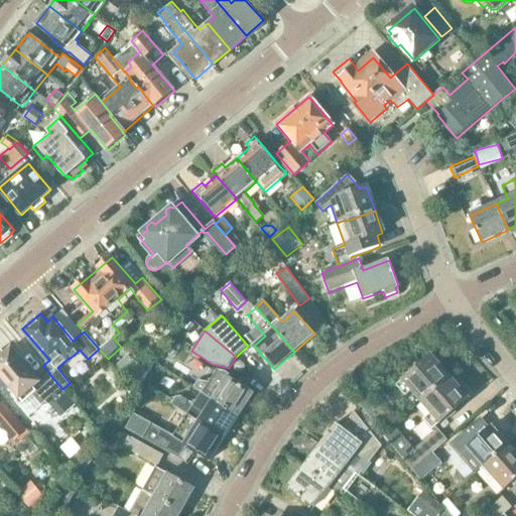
[(62,389),(49,374),(40,381),(31,370),(28,372),(19,361),(22,359),(12,348),(5,353),(2,350),(0,351),(0,375),(20,399),(21,398),(24,402),(32,395),(41,406),(45,402),(48,405),(49,405),(60,418),(76,405),(62,389)]
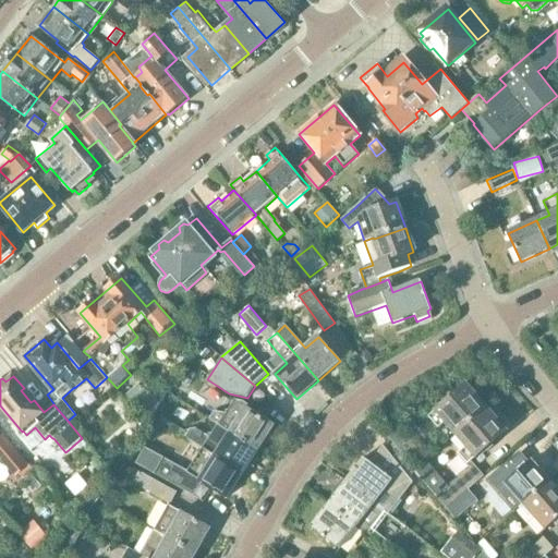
[(145,422),(157,409),(160,403),(142,384),(125,400),(145,422)]
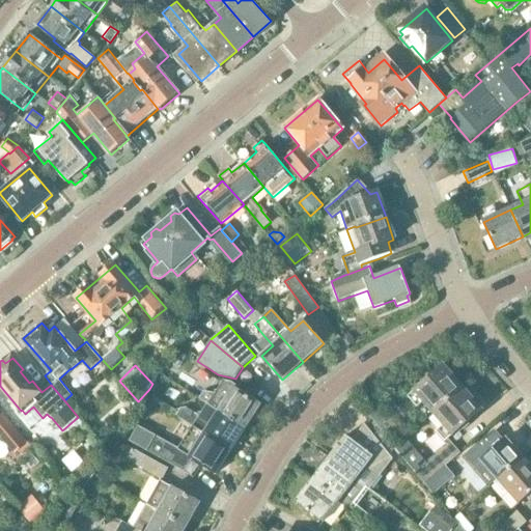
[(436,413),(464,389),(444,367),(424,385),(421,382),(408,394),(418,407),(424,401),(436,413)]
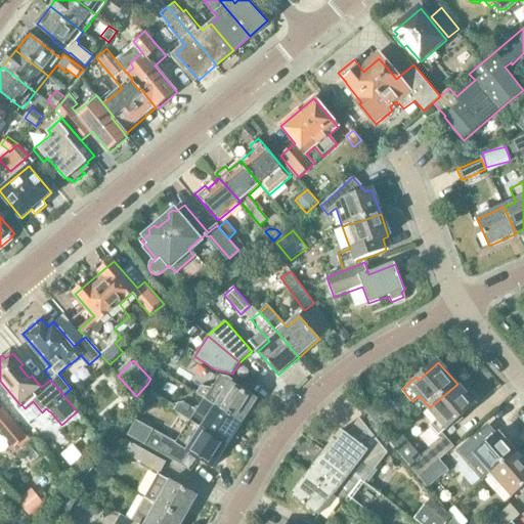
[(217,406),(243,423),(257,400),(231,384),(233,381),(228,377),(221,376),(212,389),(202,386),(198,394),(217,406)]
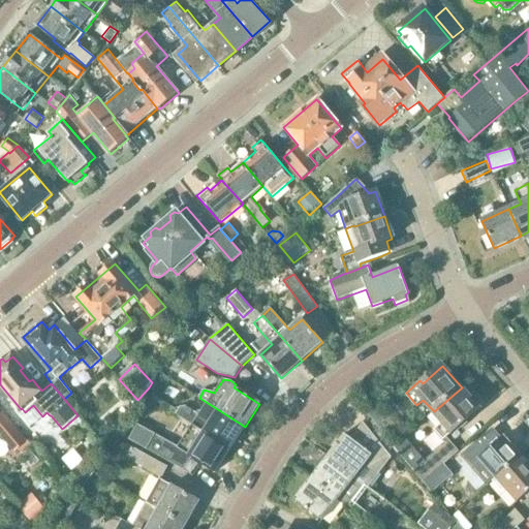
[(415,472),(425,484),(445,466),(444,464),(459,450),(447,438),(480,409),(462,387),(434,411),(444,424),(436,431),(437,432),(433,435),(439,442),(437,444),(440,448),(435,454),(436,455),(415,472)]
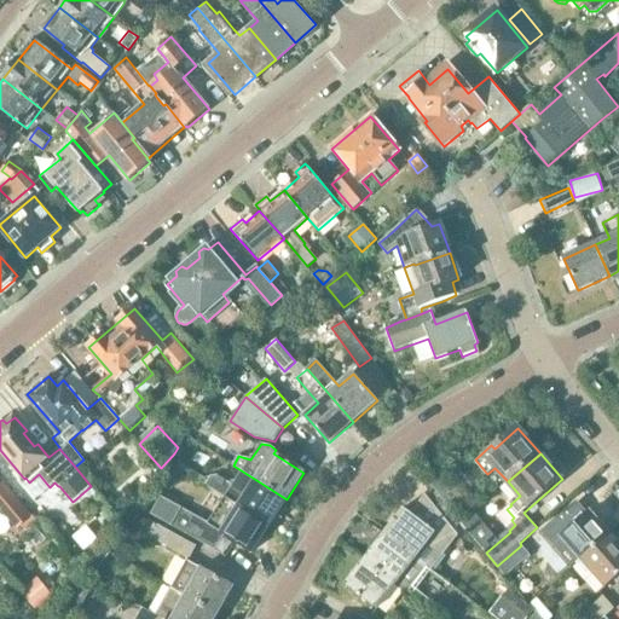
[(439,469),(427,479),(449,507),(462,497),(439,469)]
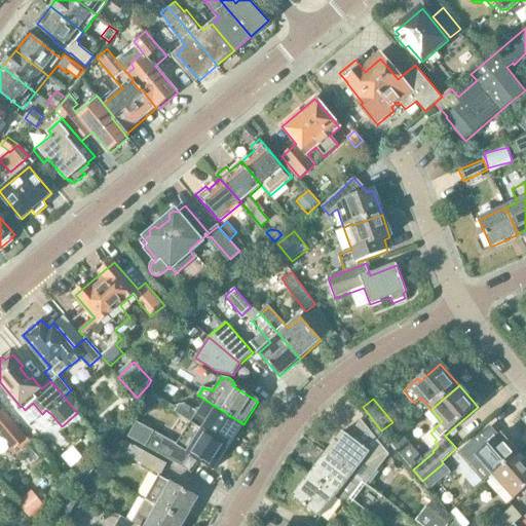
[(191,422),(229,447),(243,424),(218,408),(211,418),(198,411),(197,412),(185,404),(179,414),(191,422)]
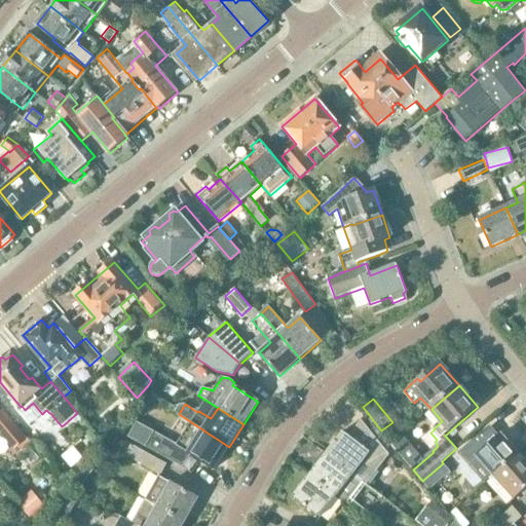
[(0,434),(1,433),(14,450),(19,447),(28,439),(2,409),(0,411),(0,434)]
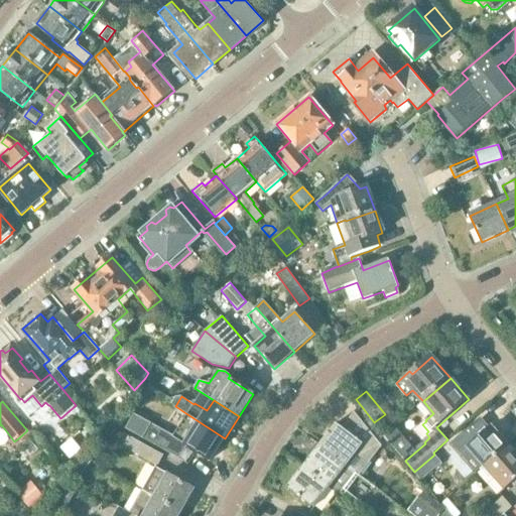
[(211,461),(225,438),(187,414),(174,435),(151,422),(143,438),(179,458),(186,445),(211,461)]
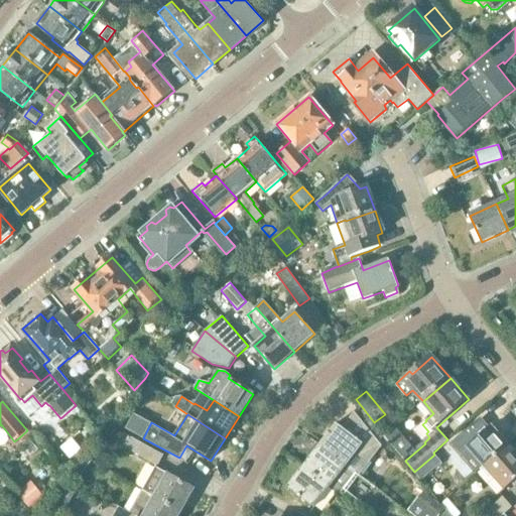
[(348,466),(356,472),(360,475),(382,445),(363,423),(353,436),(337,424),(320,445),(348,466)]
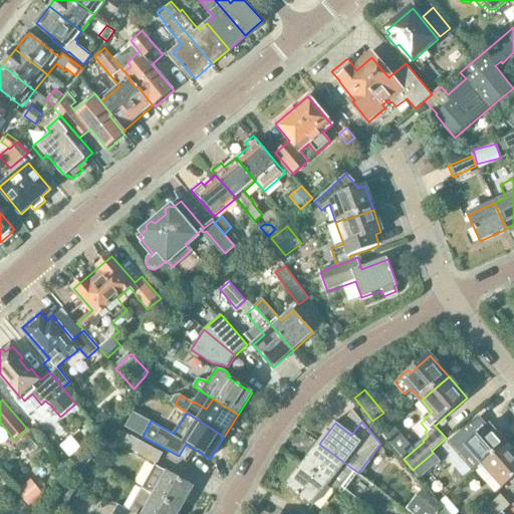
[(485,468),(510,446),(491,425),(466,447),(485,468)]
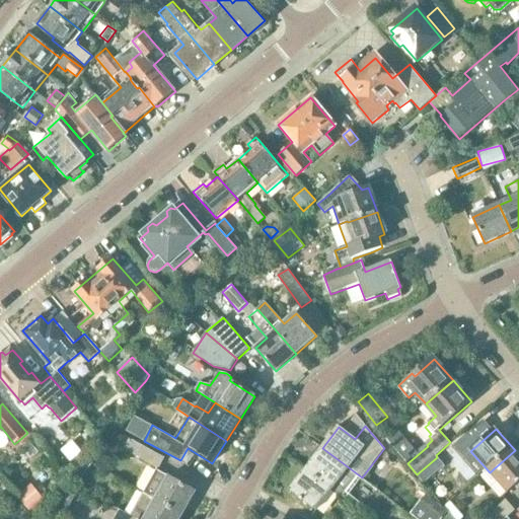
[(27,433),(18,441),(22,446),(21,447),(31,459),(40,452),(29,441),(31,439),(27,433)]
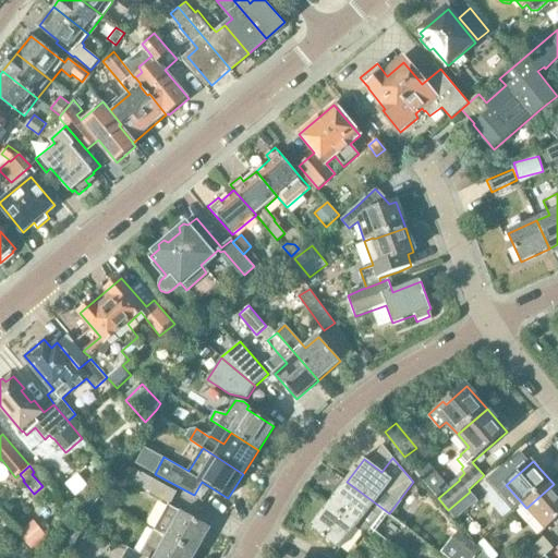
[(171,505),(178,492),(140,471),(133,483),(171,505)]
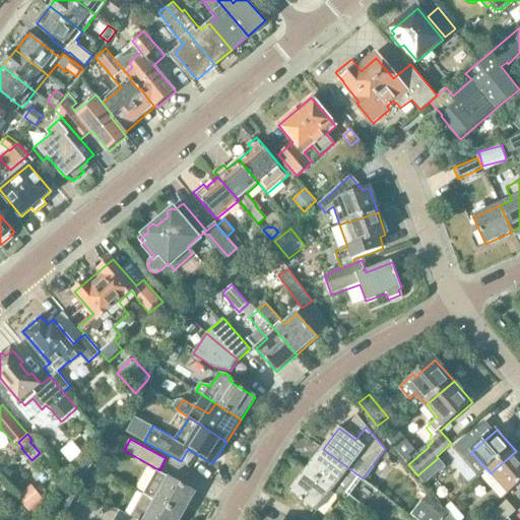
[(307,470),(335,491),(342,496),(359,475),(350,469),(323,449),(307,470)]
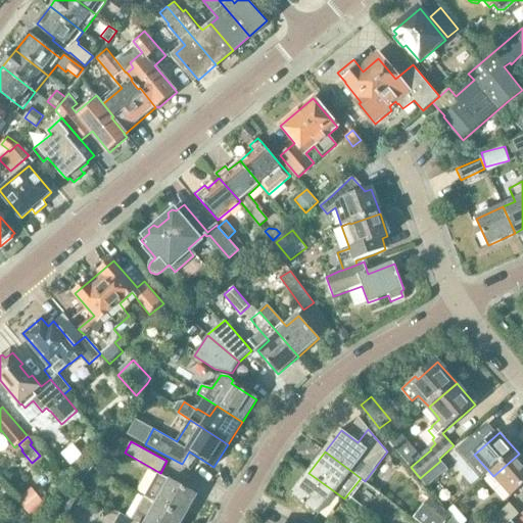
[(522,487),(522,459),(519,454),(493,476),(512,497),(522,487)]
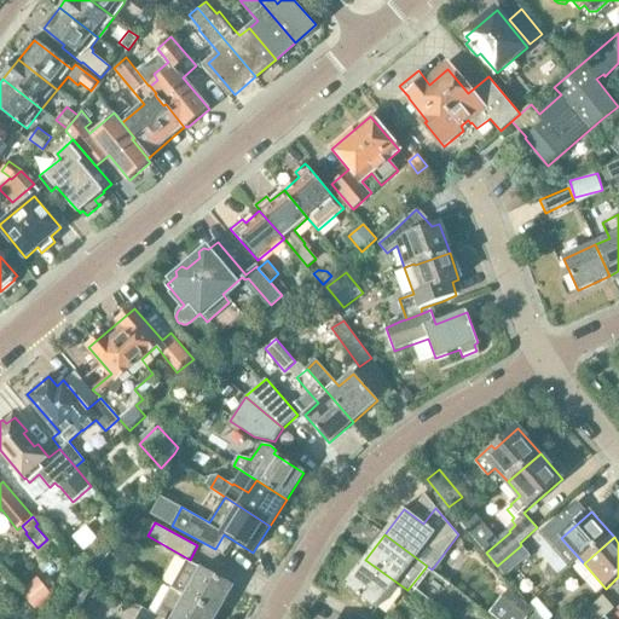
[(521,545),(497,566),(507,577),(531,556),(521,545)]
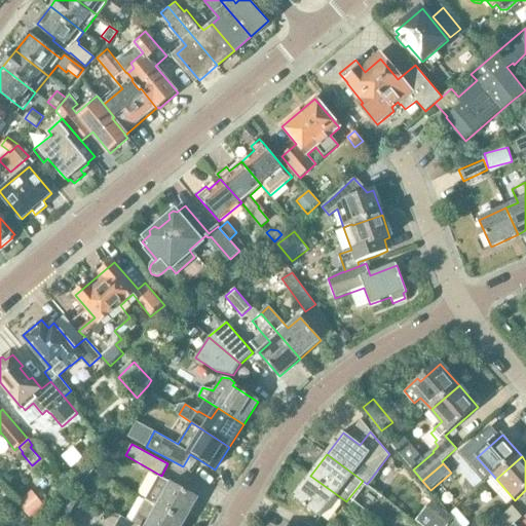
[(80,473),(67,486),(76,492),(87,478),(80,473)]
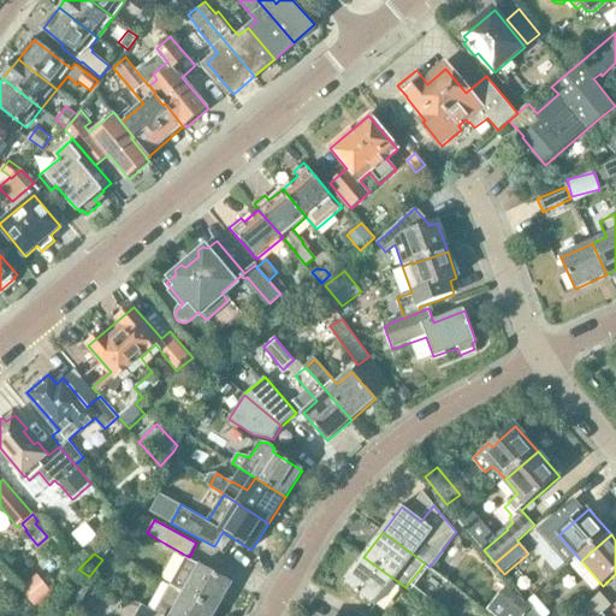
[(378,606),(397,581),(363,557),(345,582),(378,606)]
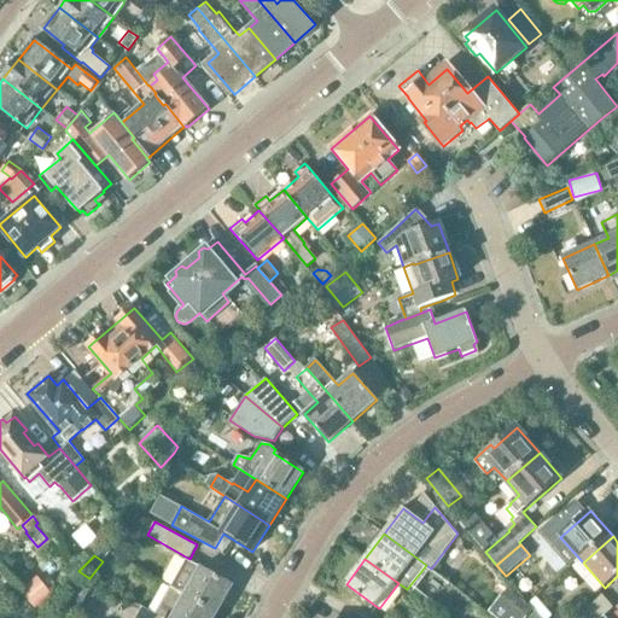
[(172,587),(217,613),(233,586),(202,567),(187,560),(172,587)]
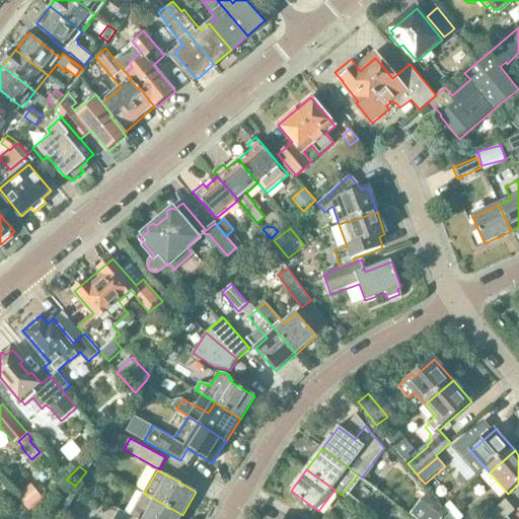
[(31,484),(17,496),(29,511),(44,499),(31,484)]
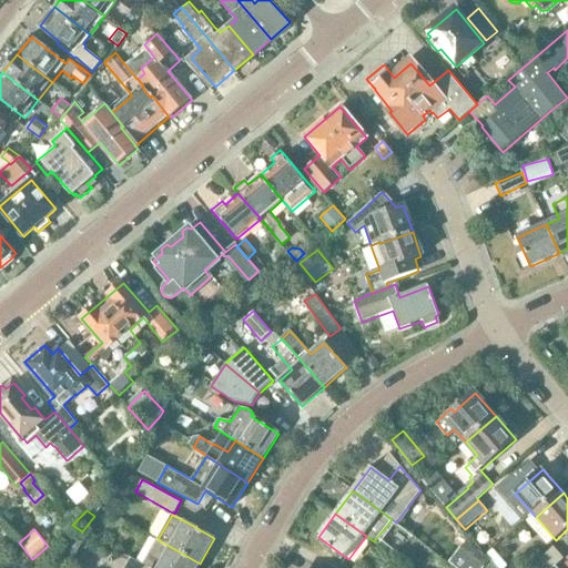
[(72,534),(59,557),(70,564),(83,541),(72,534)]
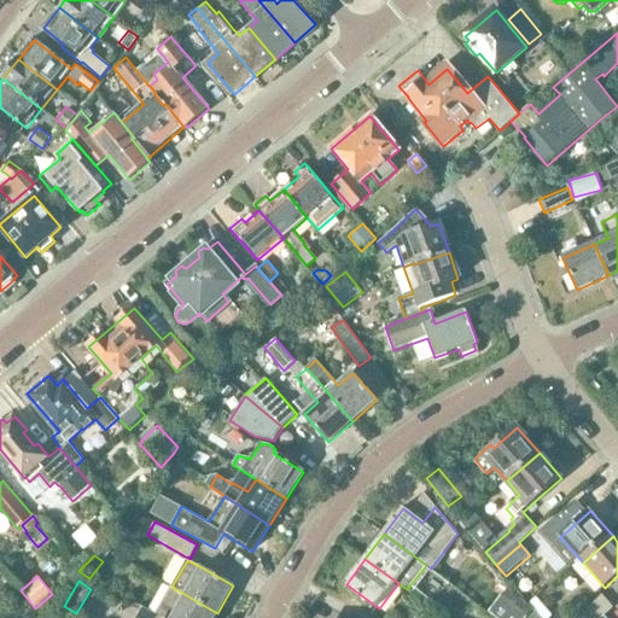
[(215,617),(217,613),(172,587),(156,614),(161,617),(215,617)]
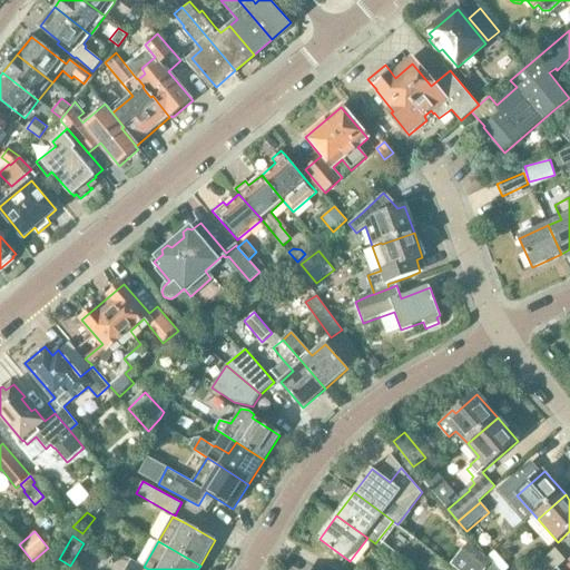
[(451,563),(458,569),(484,569),(491,561),(468,542),(451,563)]
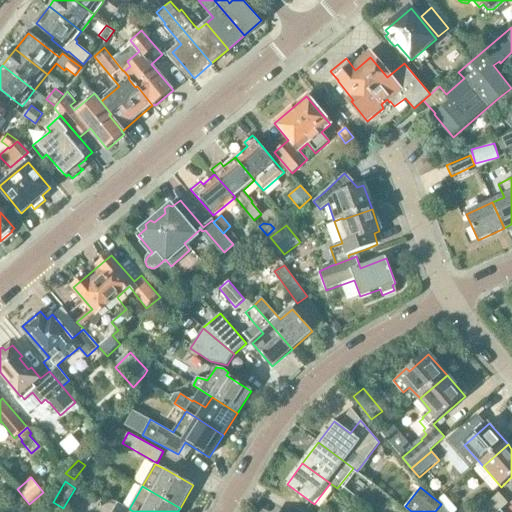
[(500,511),(502,511),(501,510),(508,503),(499,492),(479,510),(480,510),(477,511),(500,511)]
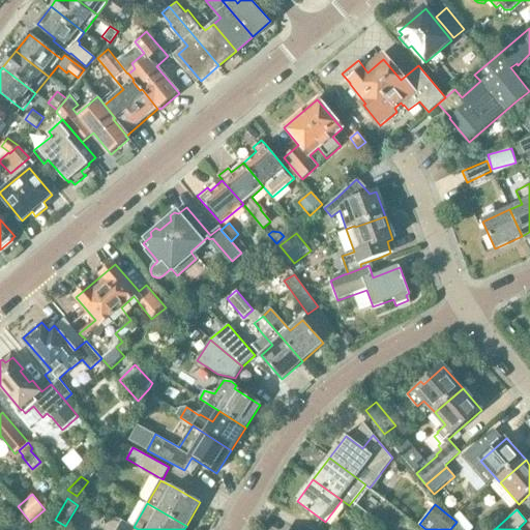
[(138,529),(134,527),(122,521),(116,529),(138,529)]
